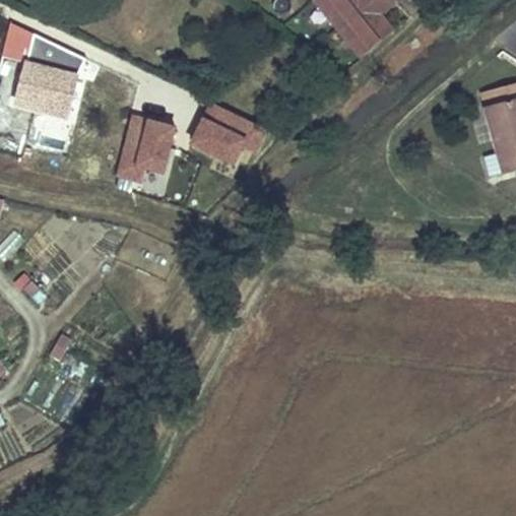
[(375,12),(389,0),(313,0),(333,23),(357,54),(388,28),(378,16),(373,20),(372,19),(370,15),(375,12)]
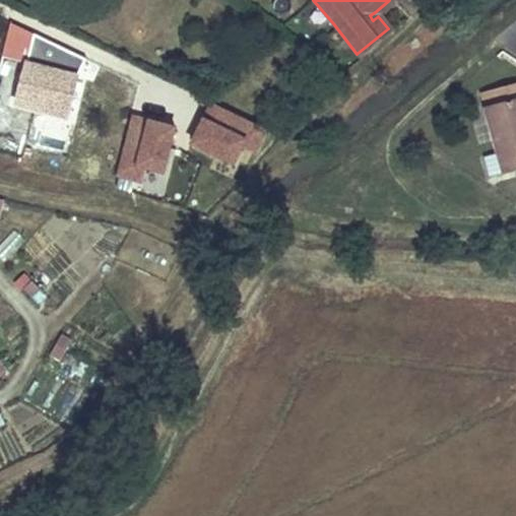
[(77,72),(82,52),(38,41),(31,60),(77,72)]
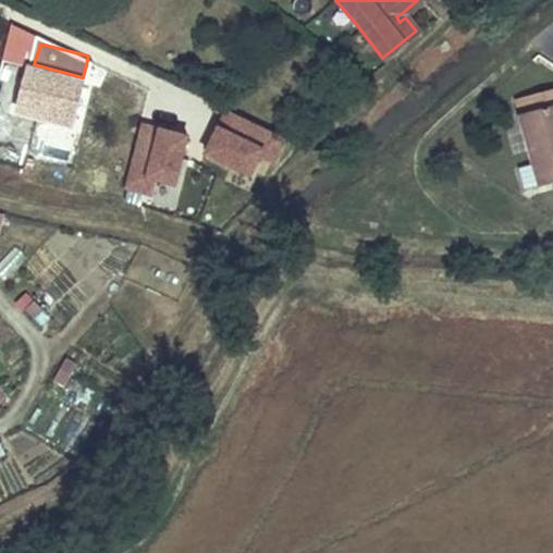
[(11,113),(71,130),(85,80),(25,63),(11,113)]
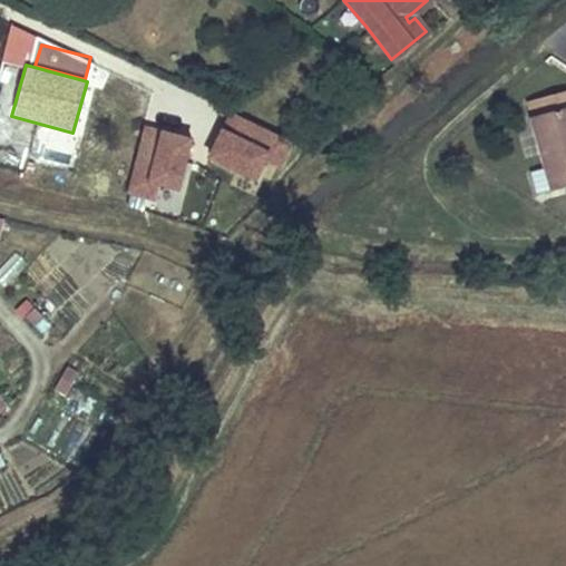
[(530,111),(565,101),(565,84),(525,95),(526,96),(530,111)]
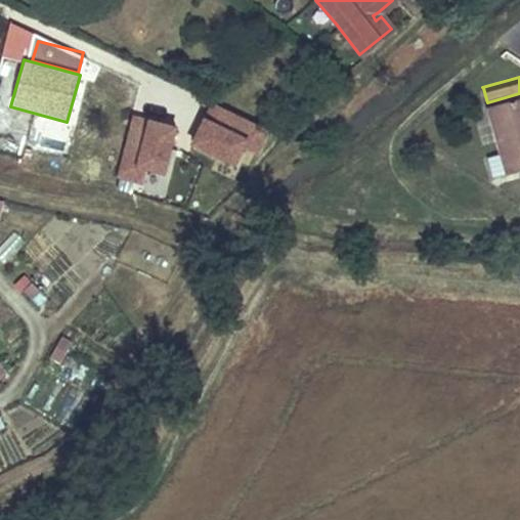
[(519,166),(519,93),(487,102),(506,170),(519,166)]
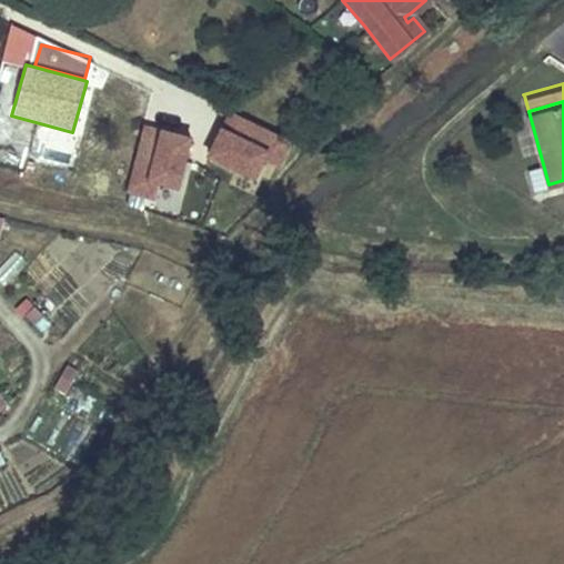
[(0,140),(31,151),(40,126),(0,111),(0,140)]
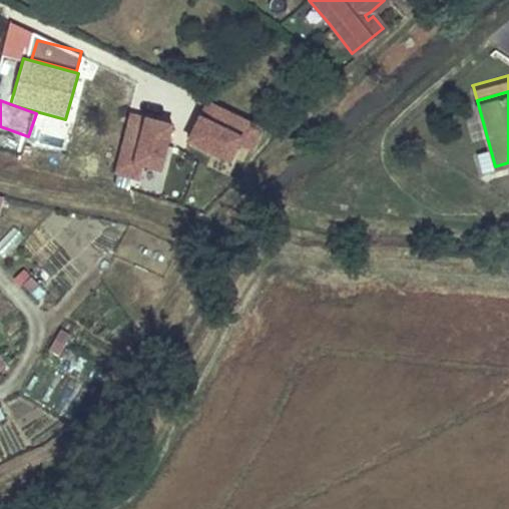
[(183,145),(236,168),(257,123),(203,100),(183,145)]
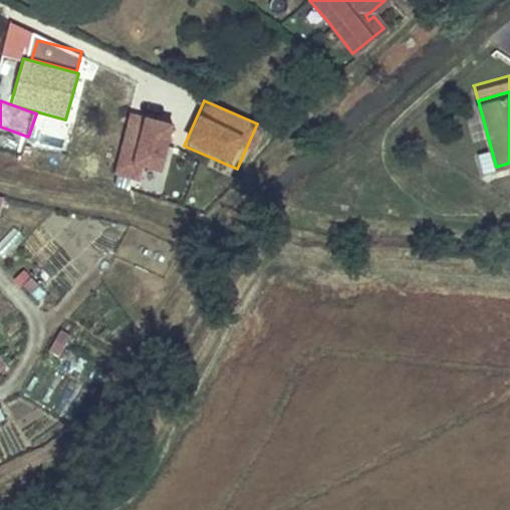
[(112,171),(162,179),(171,120),(121,112),(112,171)]
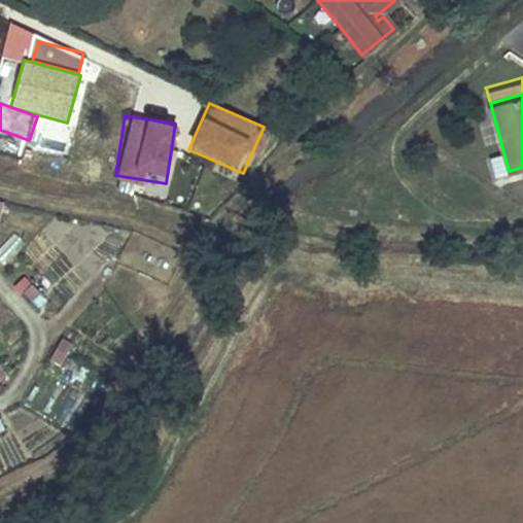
[(22,274),(12,283),(20,290),(21,288),(29,281),(22,274)]
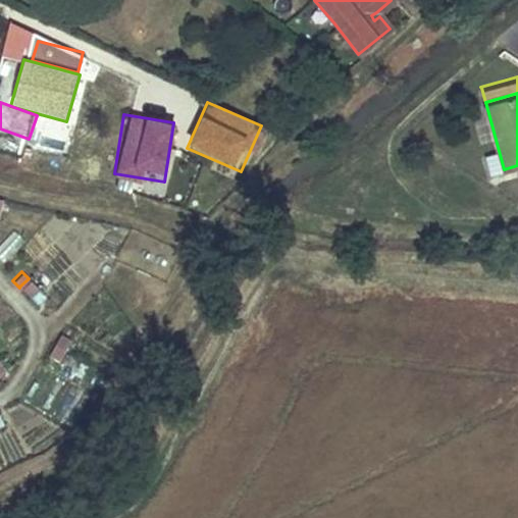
[(20,286),(29,295),(37,287),(29,277),(29,278),(20,286)]
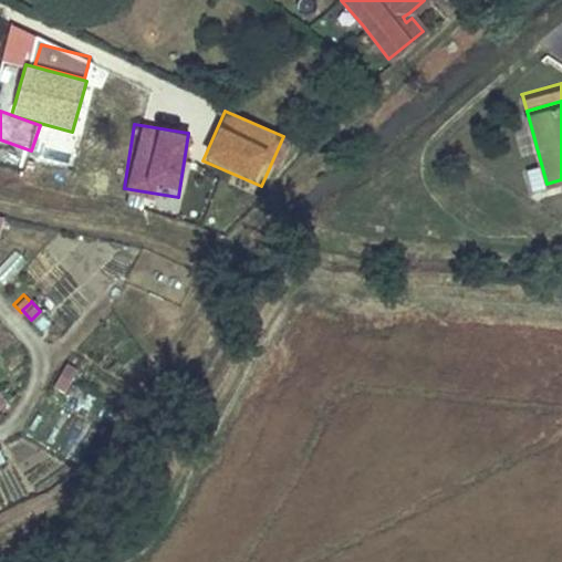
[(64,360),(52,382),(63,388),(75,366),(64,360)]
